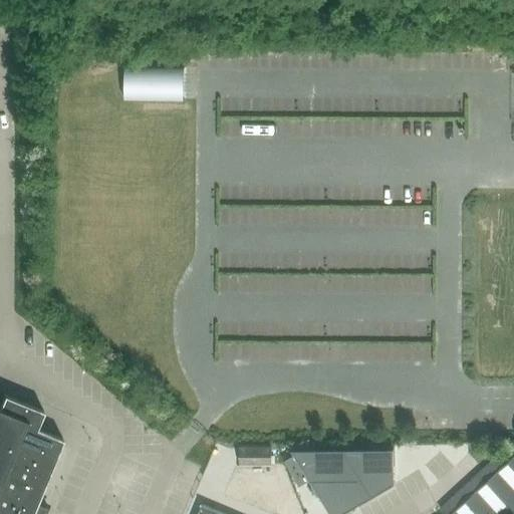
[(123,66),(123,98),(183,99),(184,67),(123,66)]
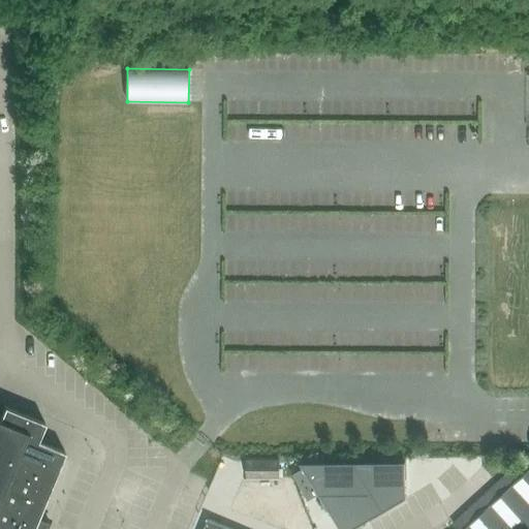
[(0,413),(0,528),(41,528),(47,517),(37,514),(63,450),(36,439),(43,422),(3,405),(0,413)]
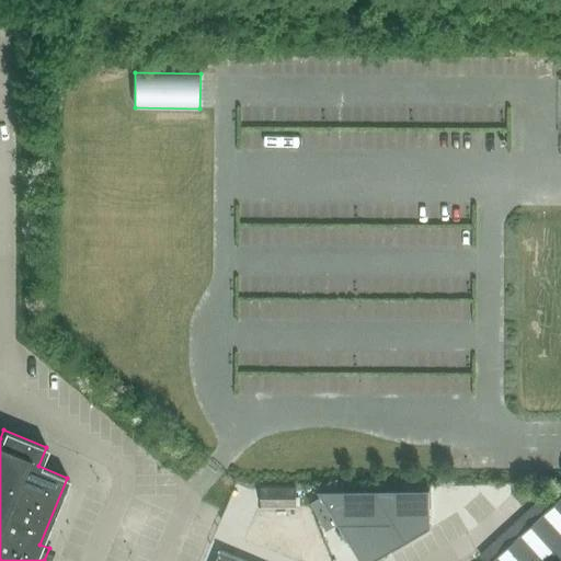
[(296,488),(261,488),(261,505),(296,505),(296,488)]
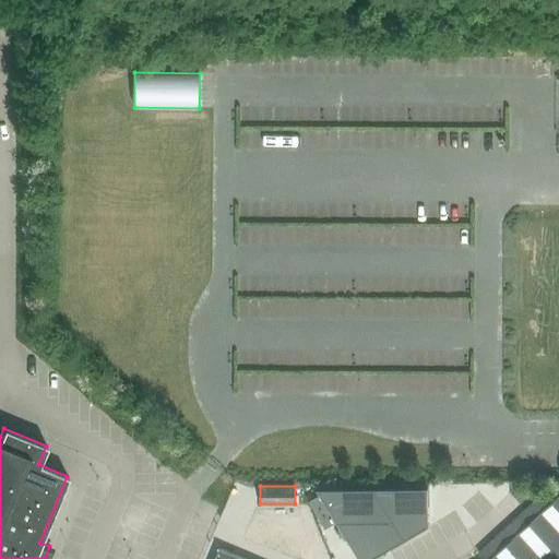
[(316,489),(356,558),(372,558),(428,526),(428,486),(316,487),(316,489)]
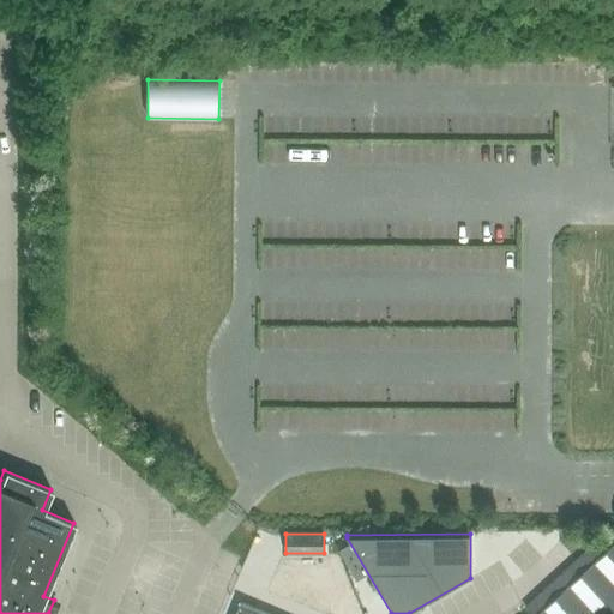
[(584,571),(536,613),(613,613),(613,542),(600,557),(584,571)]
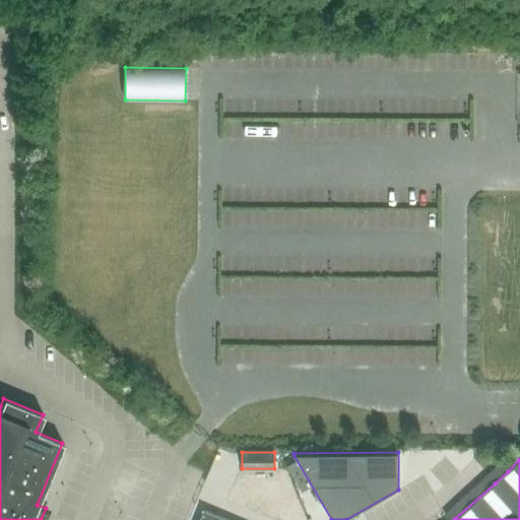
[(449,519),(454,519),(508,471),(500,463),(444,514),(449,519)]
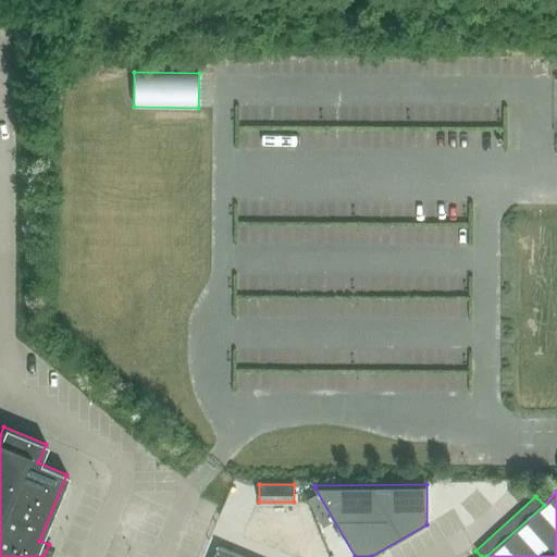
[(213,556),(245,556),(219,546),(213,556)]
